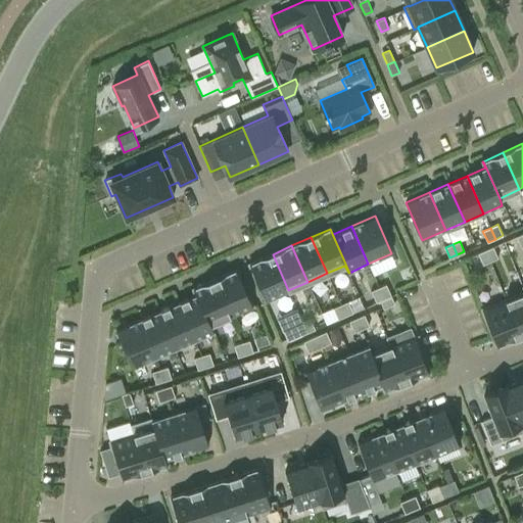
[(492,246),(485,249),(490,262),(497,258),(492,246)]
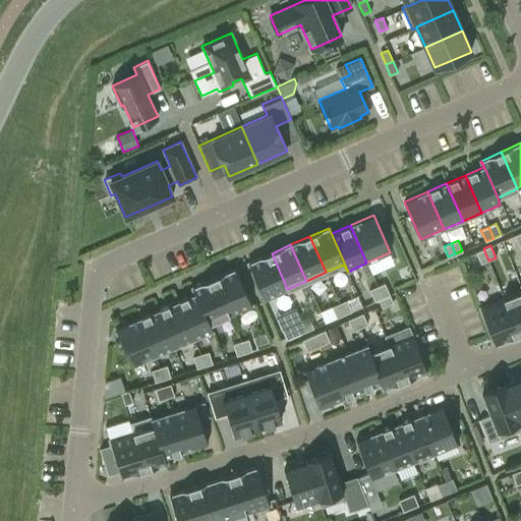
[(488,261),(483,248),(476,251),(481,264),(488,261)]
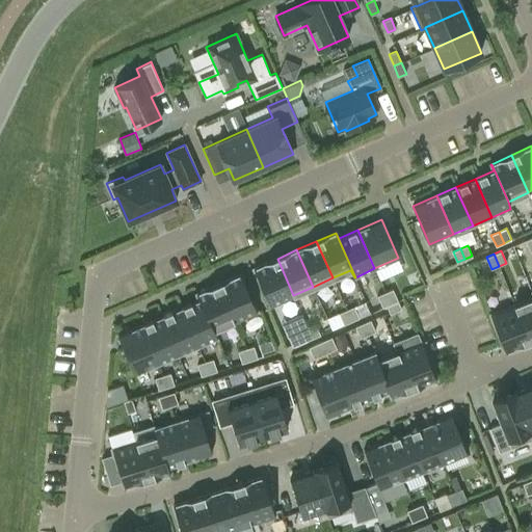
[(277,258),(254,268),(269,306),(293,295),(277,259),(277,258)]
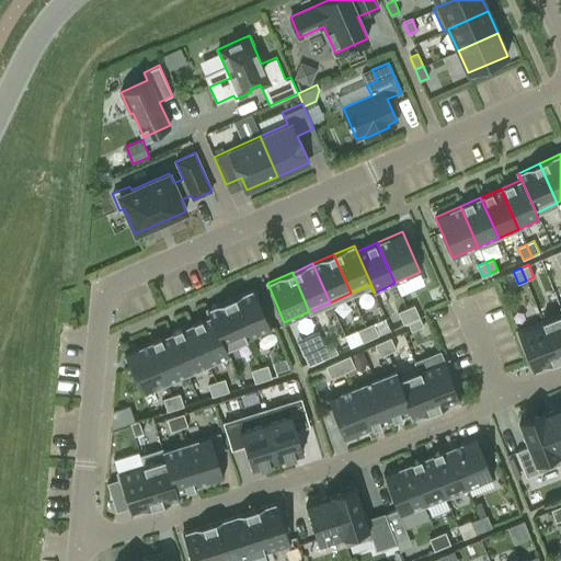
[(271,328),(253,289),(229,300),(245,339),(271,328)]
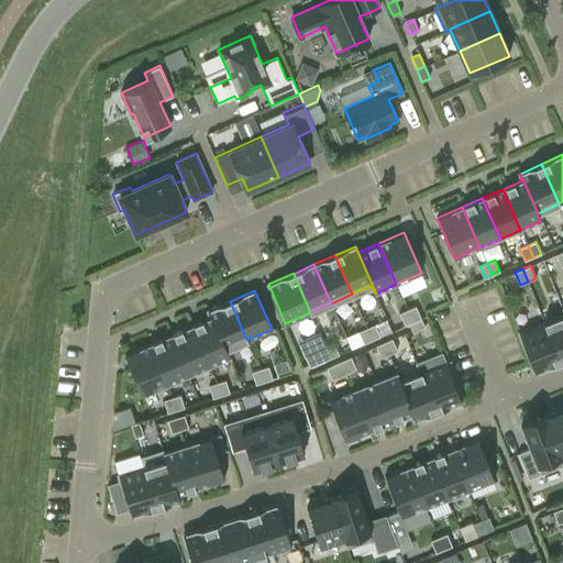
[(210,310),(212,316),(211,317),(225,350),(246,340),(230,301),(210,310)]
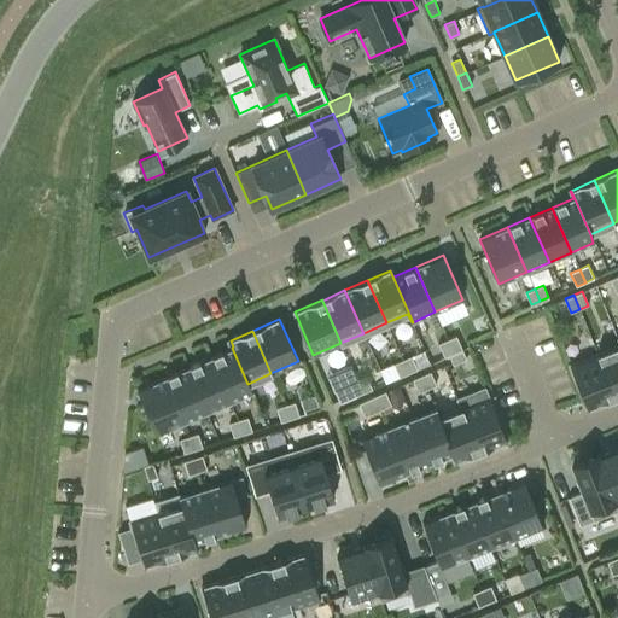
[(447,339),(453,353),(461,348),(455,336),(447,339)]
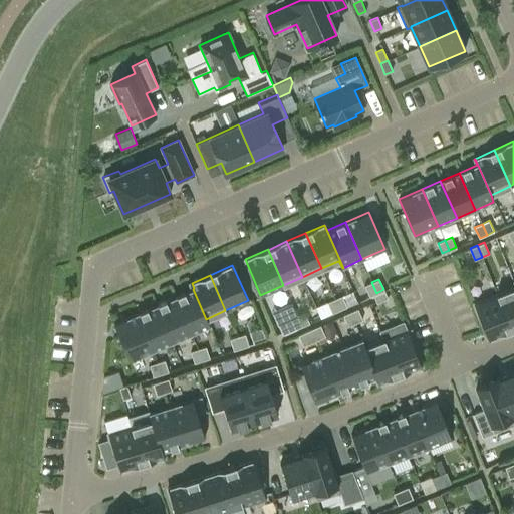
[(511,330),(513,329),(513,282),(513,280),(512,280),(513,285),(513,287),(497,295),(511,330)]
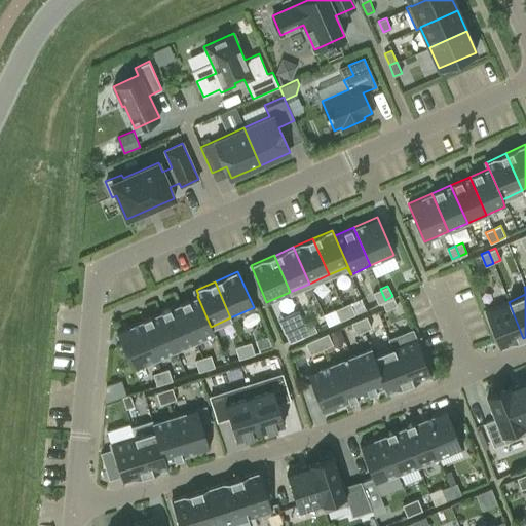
[(382,301),(385,300),(380,289),(373,292),(378,303),(382,301)]
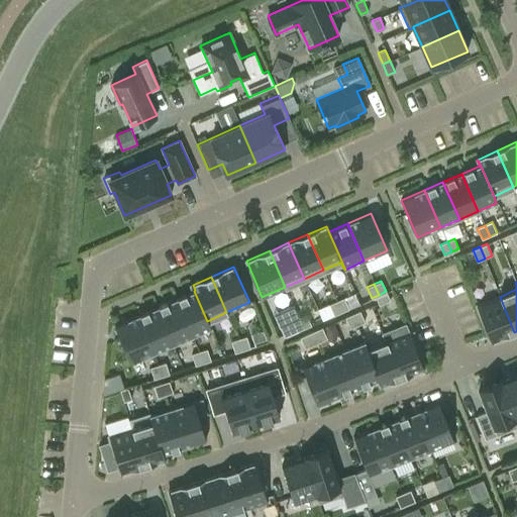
[(207,321),(194,291),(176,299),(192,336),(210,328),(207,321)]
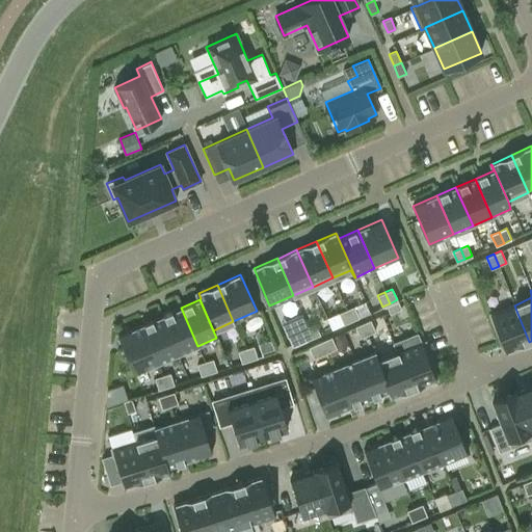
[(397,299),(390,303),(387,304),(391,314),(401,309),(397,299)]
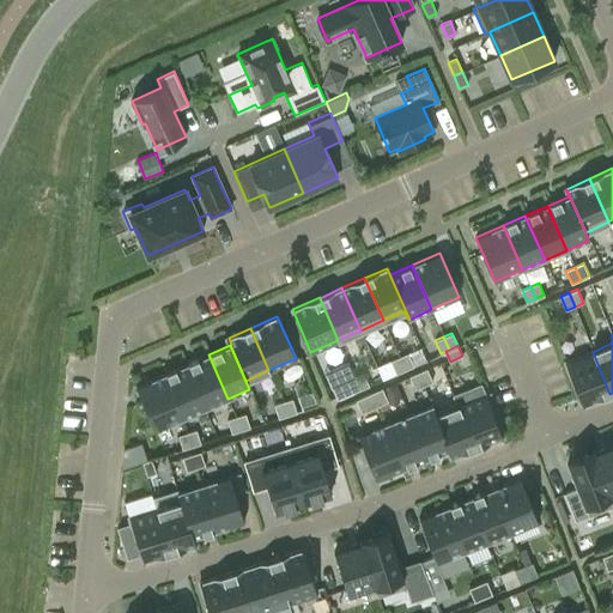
[(407,352),(399,357),(405,370),(413,365),(407,352)]
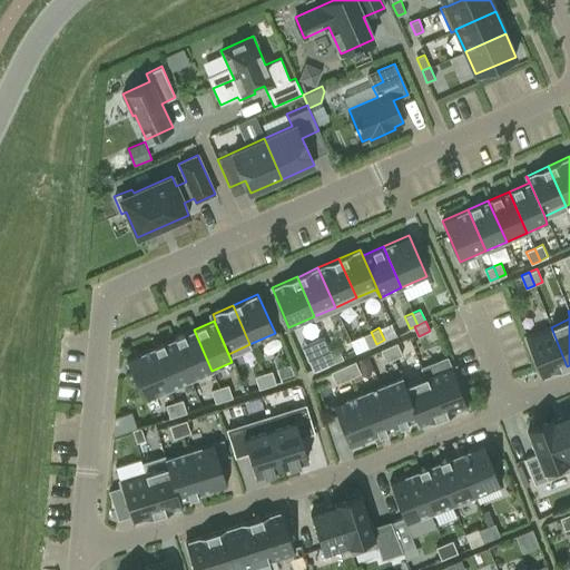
[(541,377),(567,366),(551,327),(526,337),(541,377)]
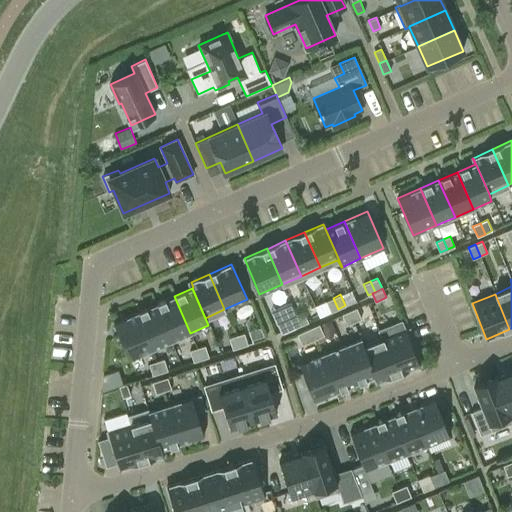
[(190,333),(174,296),(155,304),(171,341),(190,333)]
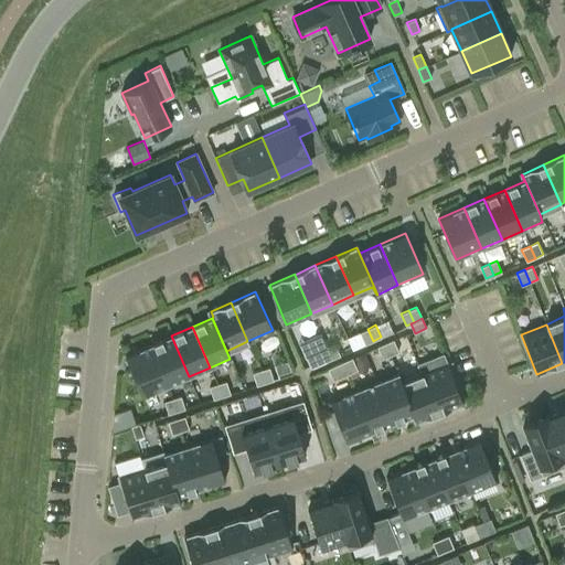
[(373,341),(368,329),(360,332),(365,344),(373,341)]
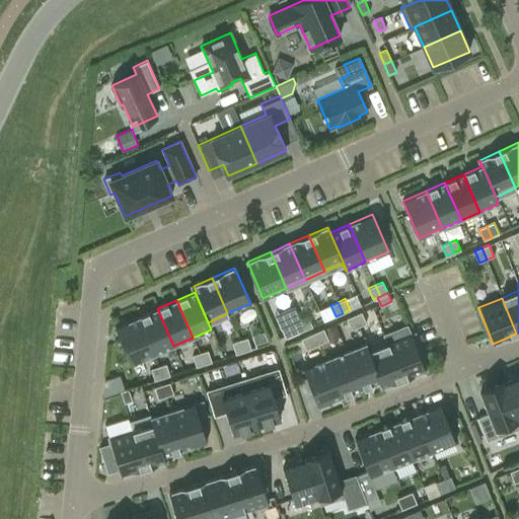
[(173,346),(157,308),(138,316),(155,355),(173,346)]
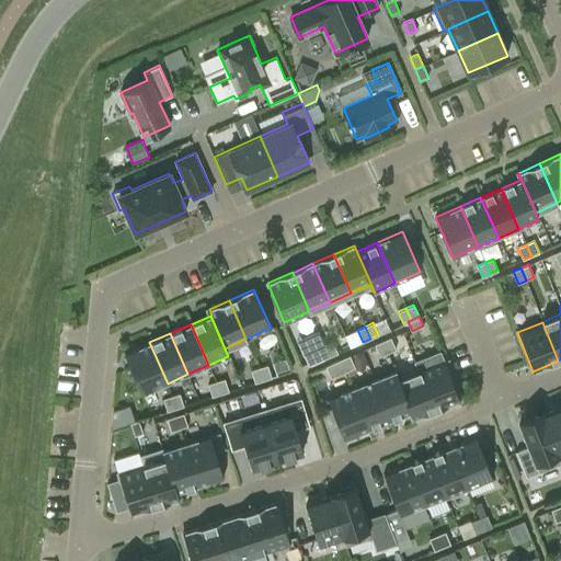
[(382,341),(388,353),(396,350),(390,338),(382,341)]
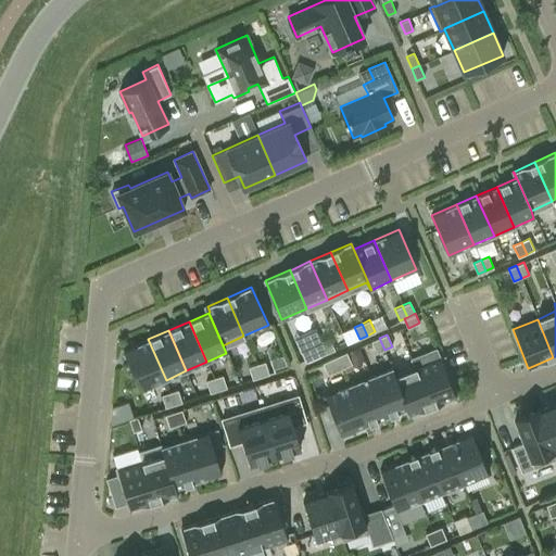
[(329,338),(321,341),(327,354),(335,350),(329,338)]
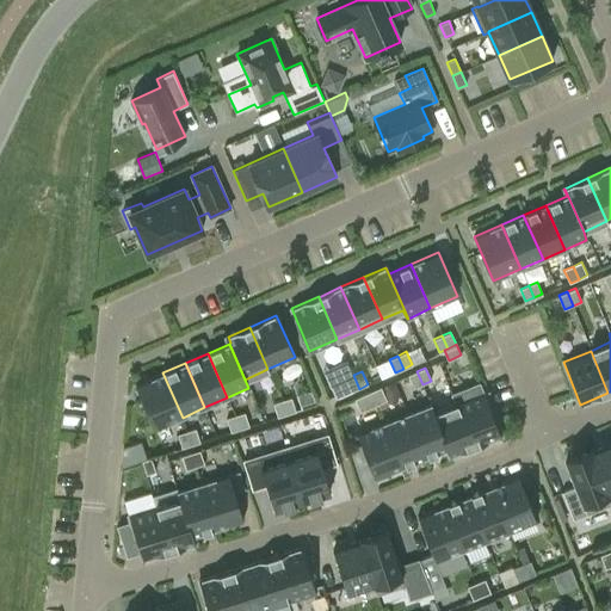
[(413,388),(423,384),(417,371),(408,375),(413,388)]
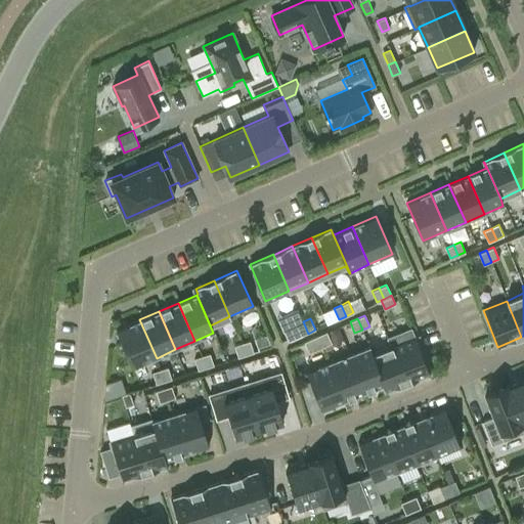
[(157,358),(139,319),(116,331),(133,368),(157,358)]
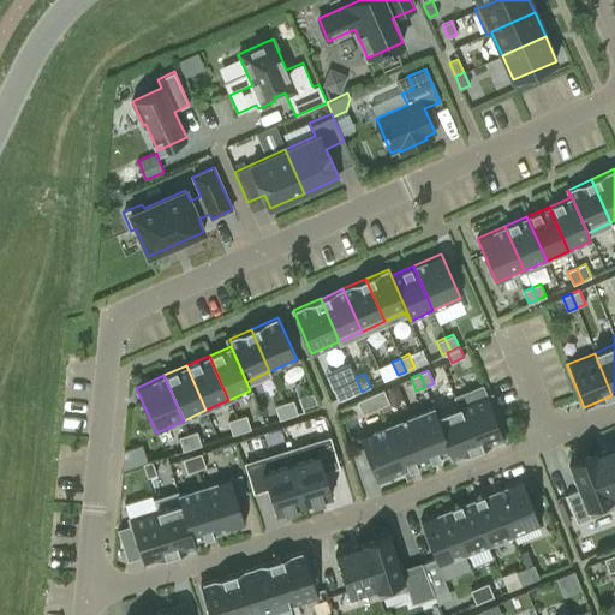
[(339,401),(362,392),(356,377),(333,388),(339,401)]
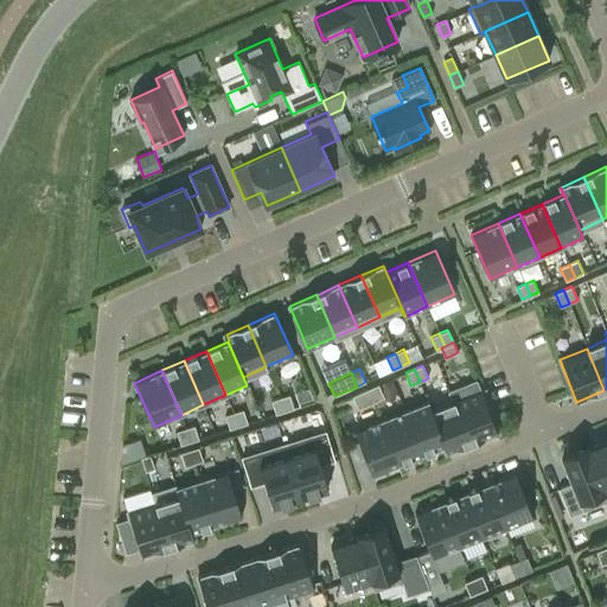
[(470,445),(497,433),(477,379),(448,391),(452,402),(470,445)]
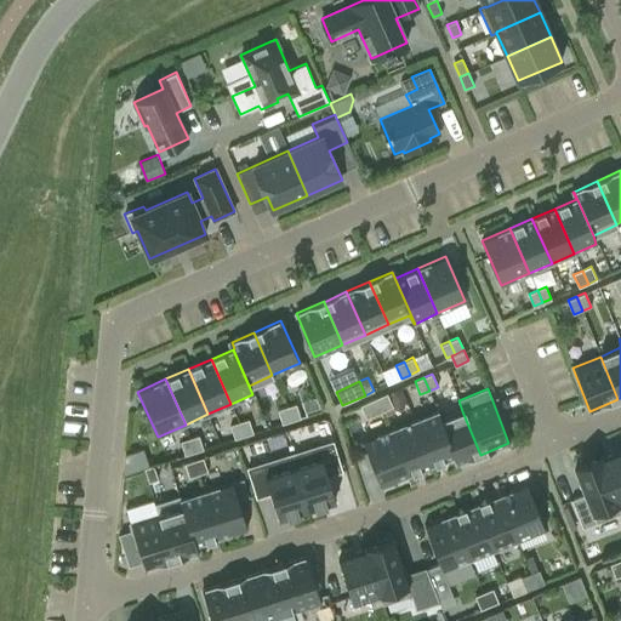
[(374,400),(380,414),(392,408),(386,396),(374,400)]
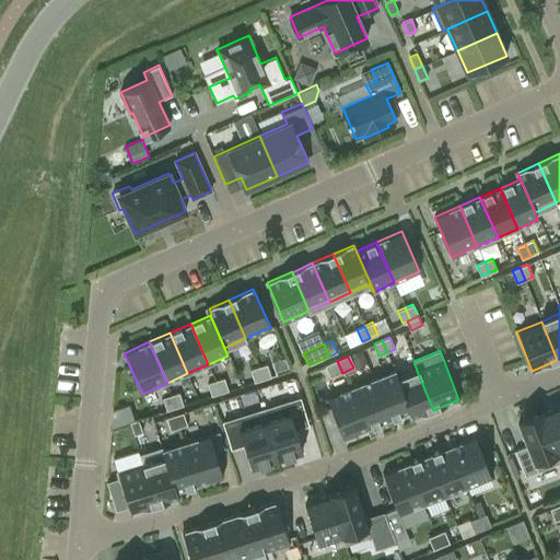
[(272,362),(276,373),(288,370),(284,358),(272,362)]
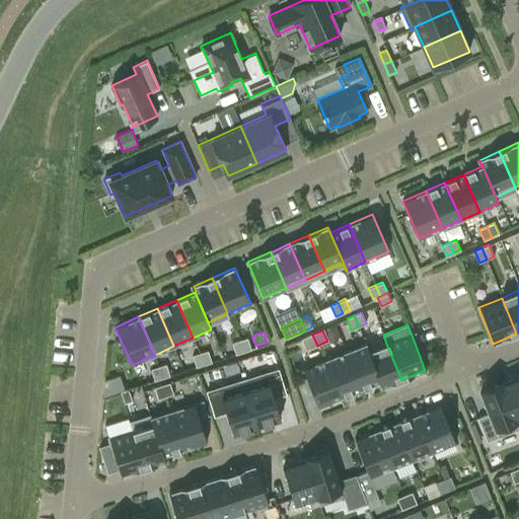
[(307,350),(317,346),(312,335),(302,339),(307,350)]
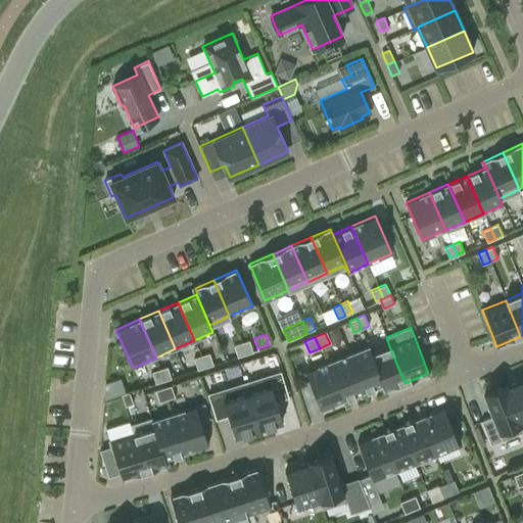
[(241,342),(245,353),(251,351),(248,340),(241,342)]
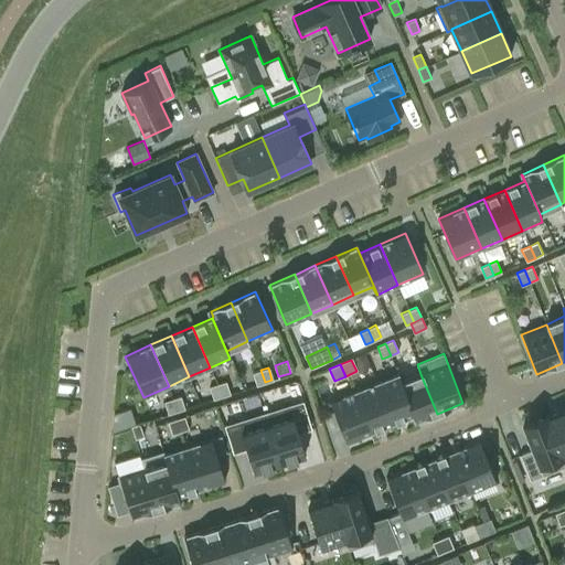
[(257,384),(265,382),(260,370),(253,372),(257,384)]
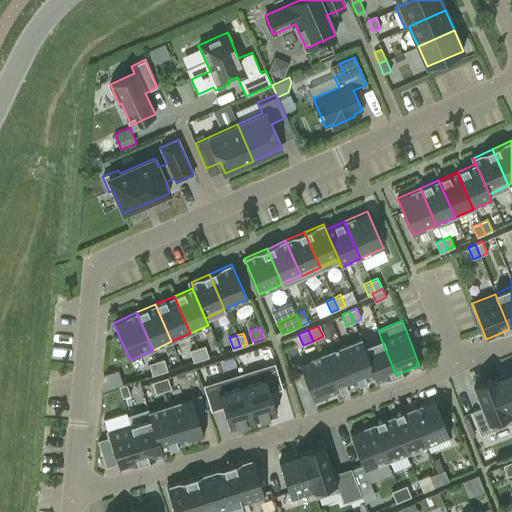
[(378,383),(396,375),(381,339),(364,346),(361,338),(360,339),(378,383)]
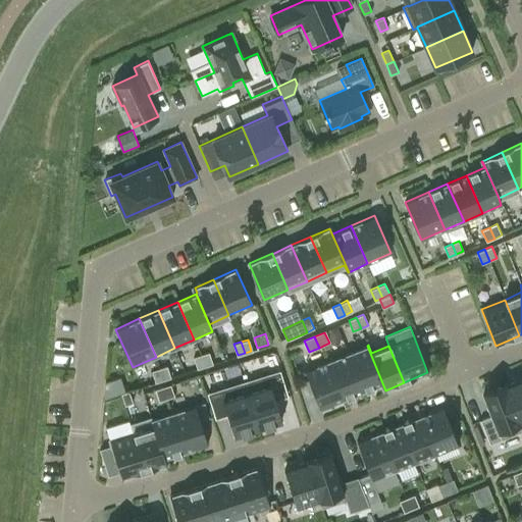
[(383,390),(385,390),(367,346),(349,354),(364,390),(381,383),(383,390)]
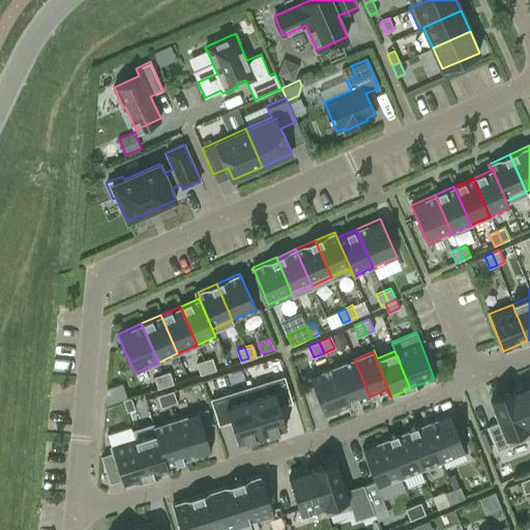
[(211,358),(204,360),(207,372),(214,370),(211,358)]
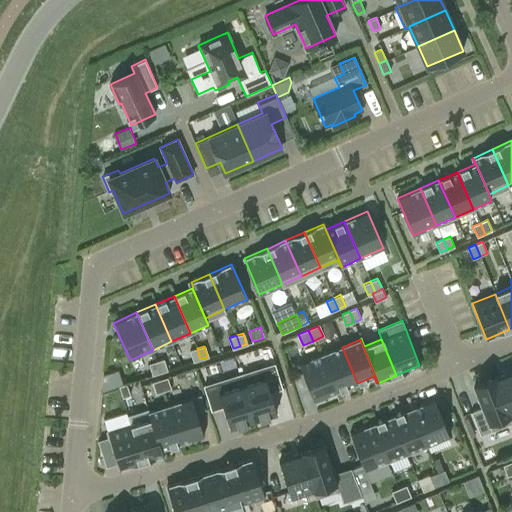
[(337,391),(357,383),(342,347),(322,355),(337,391)]
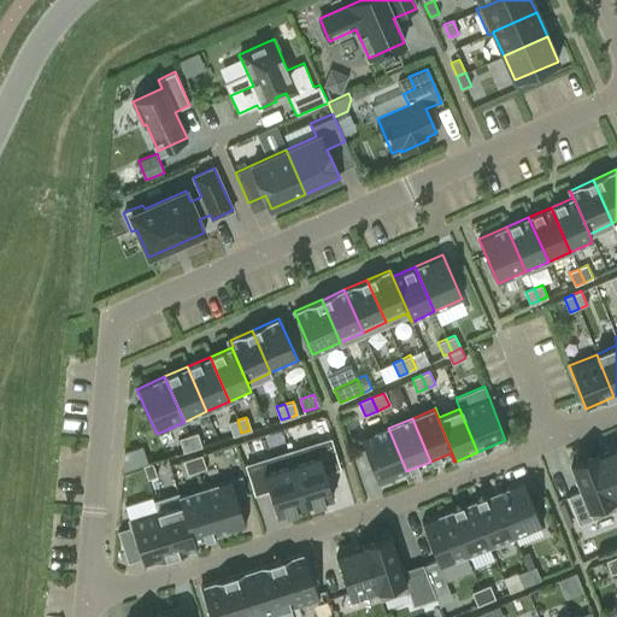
[(241,433),(238,419),(229,422),(233,436),(241,433)]
